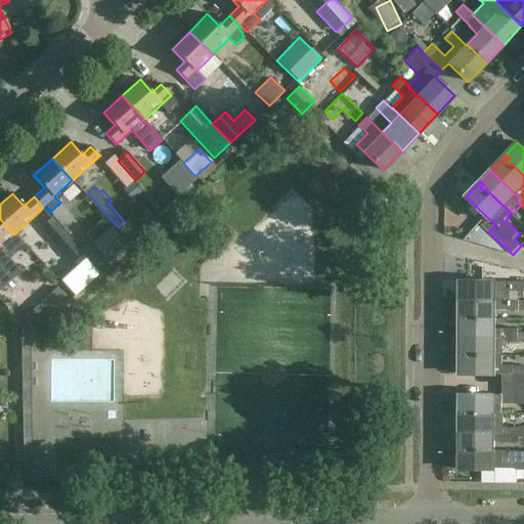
[(80,251),(49,217),(39,226),(71,261),(78,254),(86,262),(81,267),(90,278),(100,269),(82,249),(80,251)]
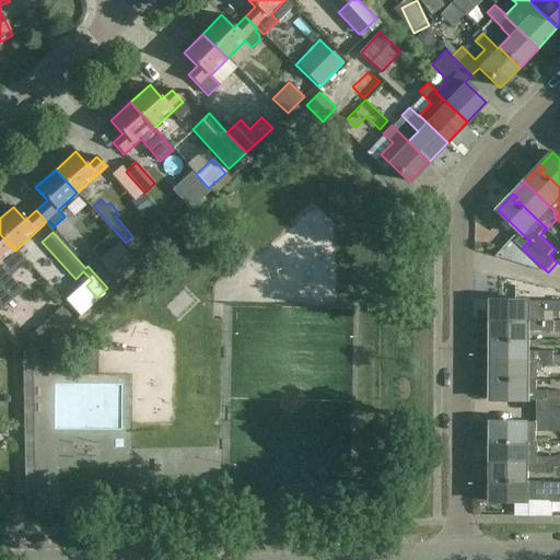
[(0,308),(1,311),(26,287),(22,282),(19,286),(10,277),(25,261),(15,251),(14,251),(0,234),(0,308)]
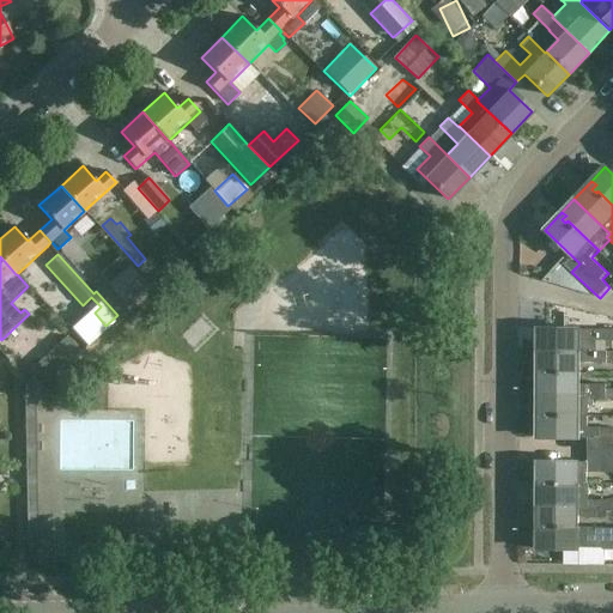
[(147,283),(128,262),(108,283),(127,303),(147,283)]
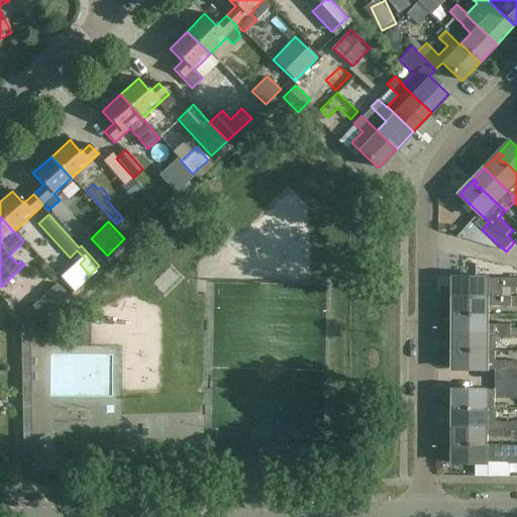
[(71,271),(60,279),(73,294),(83,285),(71,271)]
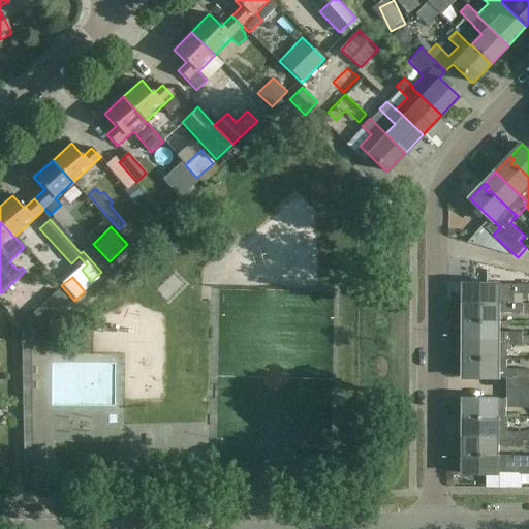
[(528,284),(464,284),(464,304),(515,304),(515,296),(528,294),(528,284)]
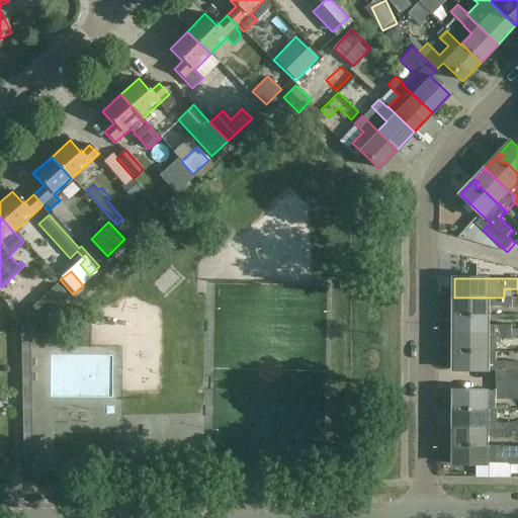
[(517,296),(504,297),(454,297),(454,313),(459,313),(459,317),(464,318),(464,315),(490,315),(490,307),(517,306),(517,296)]
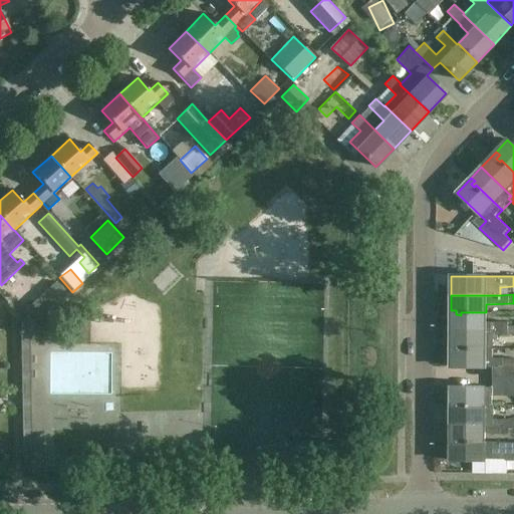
[(456,310),(451,310),(450,330),(497,330),(497,335),(513,335),(513,326),(507,327),(508,321),(486,321),(486,312),(461,312),(461,315),(456,314),(456,310)]
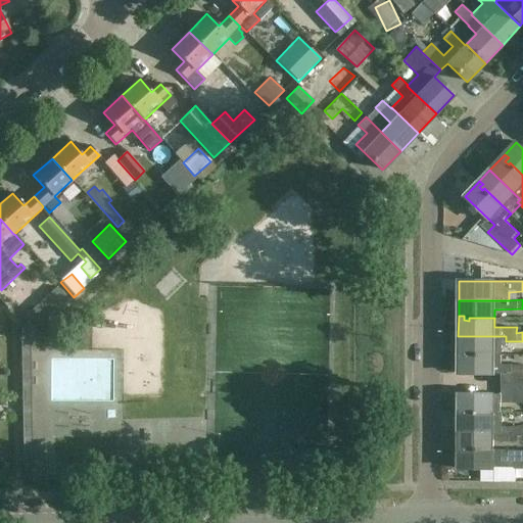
[(32,471),(30,350),(30,345),(40,335),(27,322),(20,328),(24,471),(32,471)]
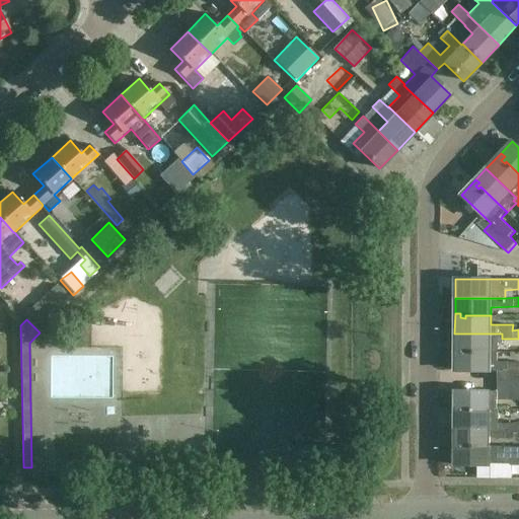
[(502,334),(454,334),(454,349),(459,349),(459,355),(464,355),(464,352),(497,352),(497,339),(502,339),(502,334)]
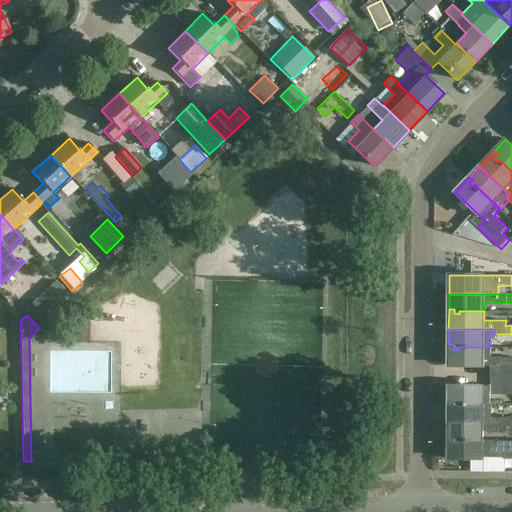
[(453,344),(448,344),(448,366),(490,366),(490,376),(511,376),(511,357),(490,357),(490,347),(458,347),(458,350),(453,350),(453,344)]
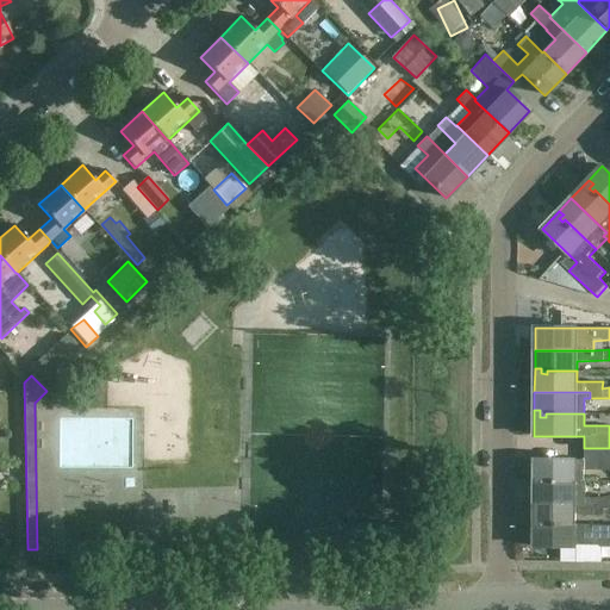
[(534,460),(534,479),(541,479),(541,485),(547,485),(547,483),(584,483),(584,471),(609,471),(609,448),(584,448),(584,460),(534,460)]
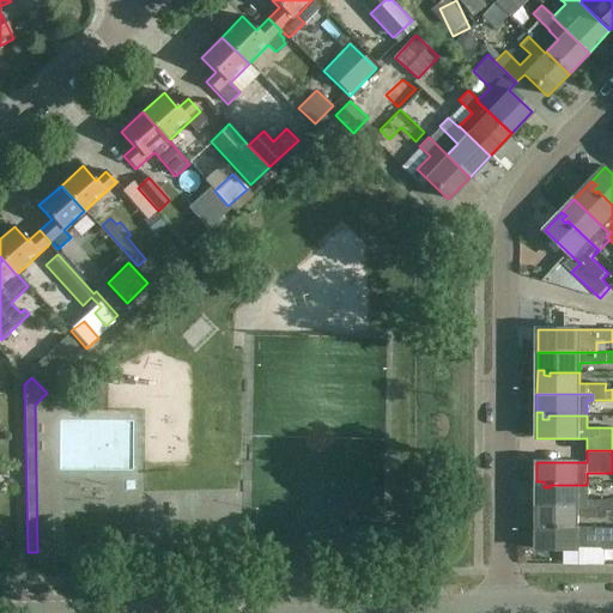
[(587,511),(605,511),(605,501),(587,501),(587,485),(550,485),(550,487),(544,487),(544,481),(536,481),(536,505),(587,505),(587,511)]
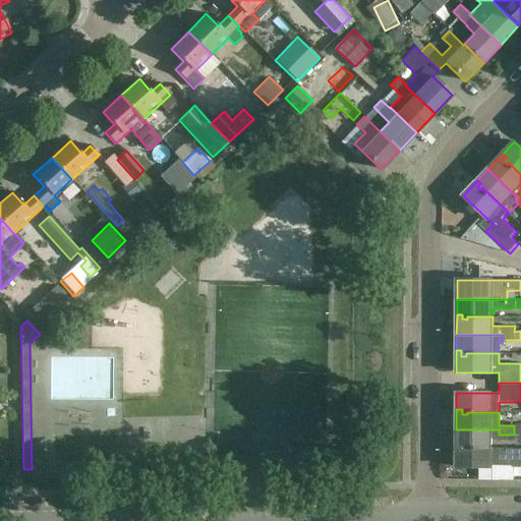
[(370,439),(370,423),(360,423),(360,439),(370,439)]
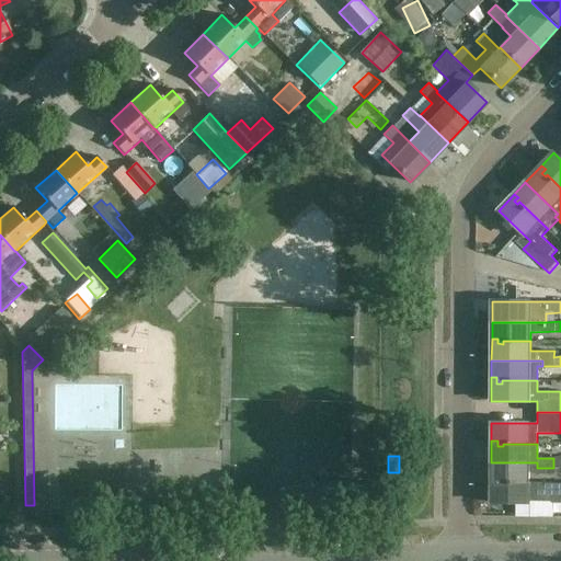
[(491,462),(491,480),(496,480),(496,487),(502,487),(502,482),(529,483),(529,482),(529,468),(537,468),(537,462),(491,462)]
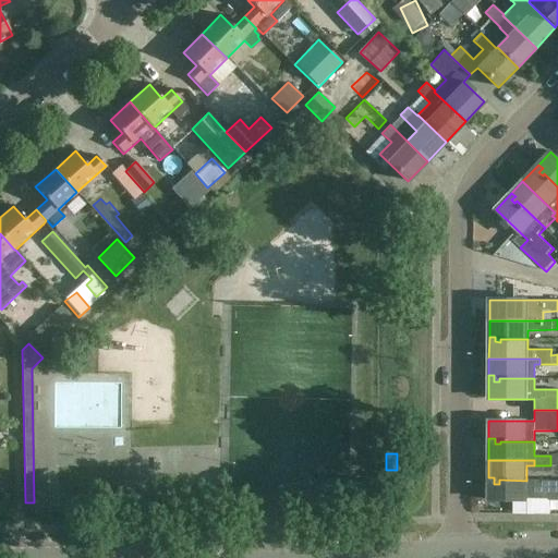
[(488,477),(488,500),(526,501),(528,499),(549,499),(549,495),(557,494),(557,480),(526,480),(526,481),(499,480),(499,484),(494,484),(494,477),(488,477)]
